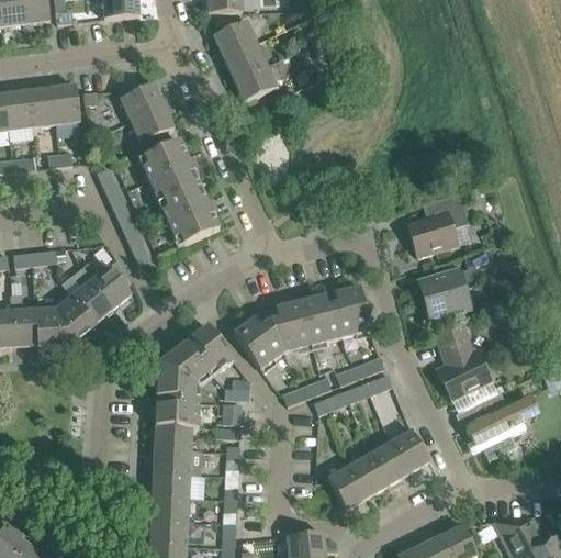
[(0,0),(0,7),(2,26),(26,24),(23,0),(0,0)]
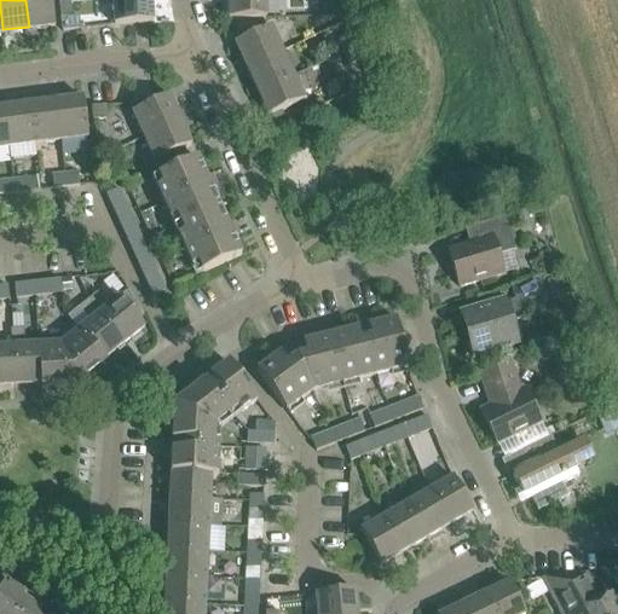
[(26,0),(29,27),(55,23),(52,0),(26,0)]
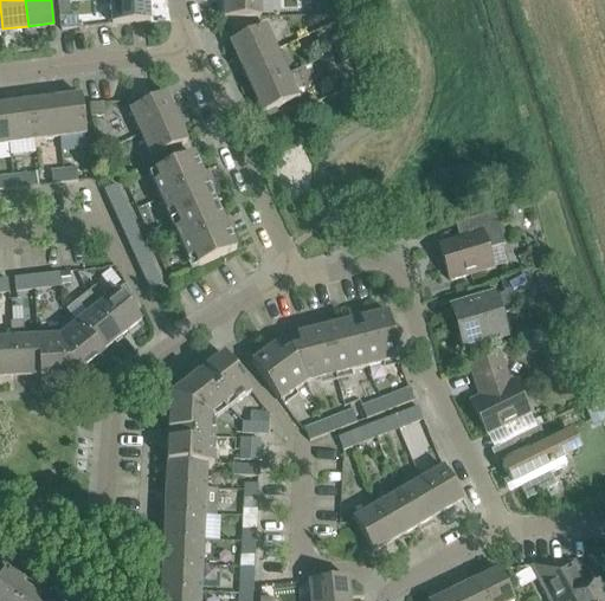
[(57,0),(59,13),(69,12),(68,0),(57,0)]
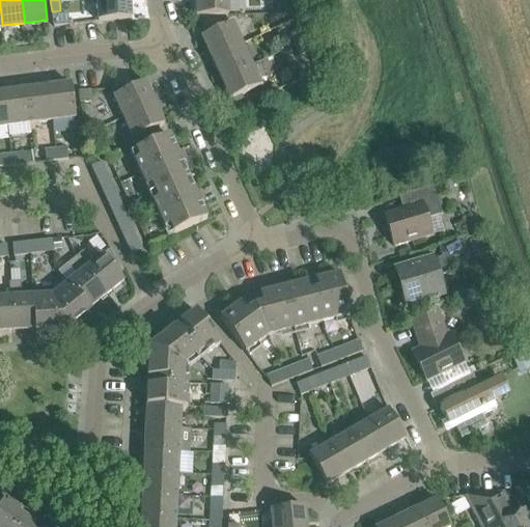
[(96,0),(99,18),(132,16),(130,0),(96,0)]
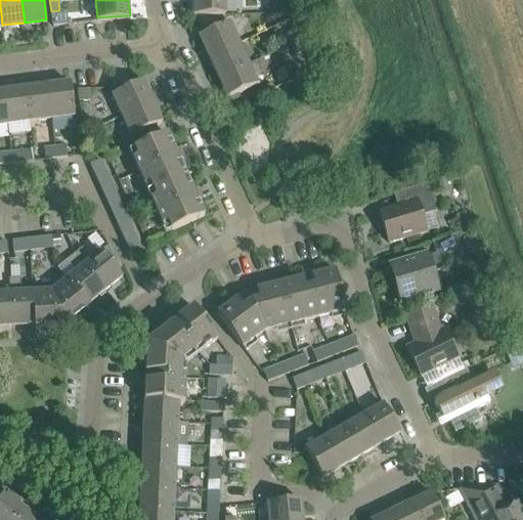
[(192,0),(193,13),(199,12),(222,11),(225,11),(224,0),(192,0)]
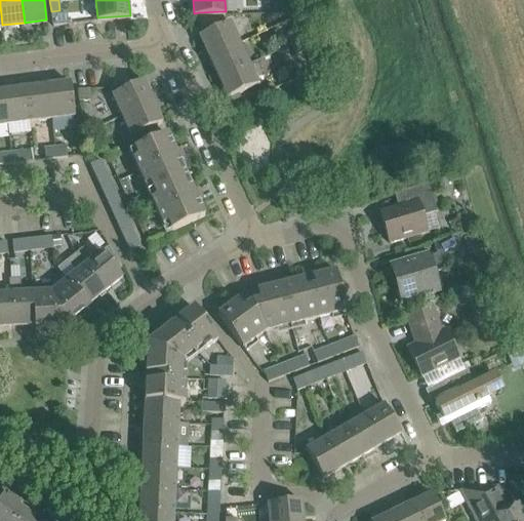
[(287,5),(285,0),(272,0),(277,10),(287,5)]
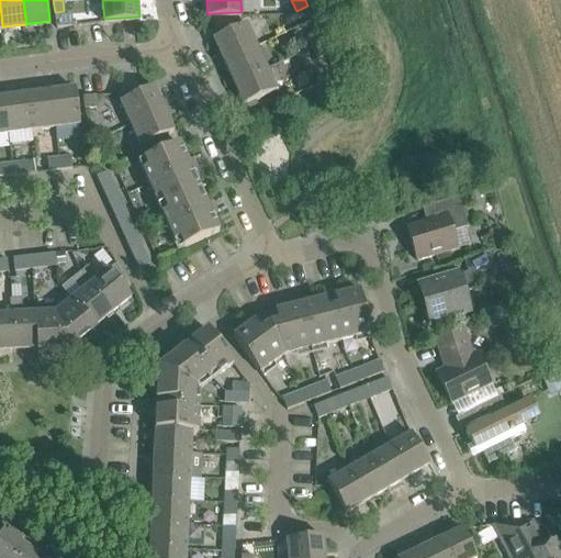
[(64,11),(55,12),(57,24),(75,22),(73,10),(64,11)]
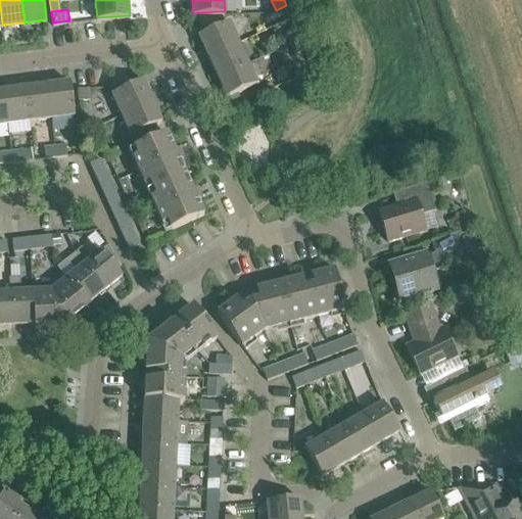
[(198,34),(208,54),(239,40),(229,19),(226,21),(222,11),(198,12),(198,18),(203,32),(198,34)]
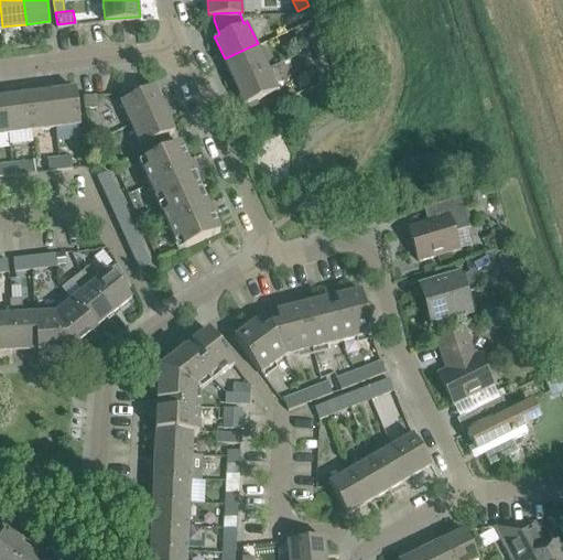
[(309,33),(313,44),(324,40),(320,29),(309,33)]
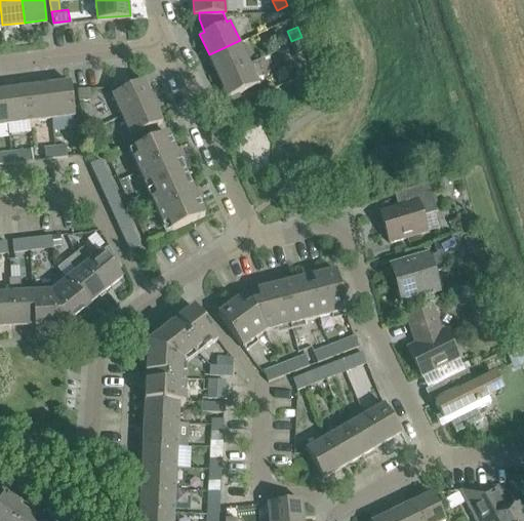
[(301,37),(291,41),(295,51),(307,46),(301,37)]
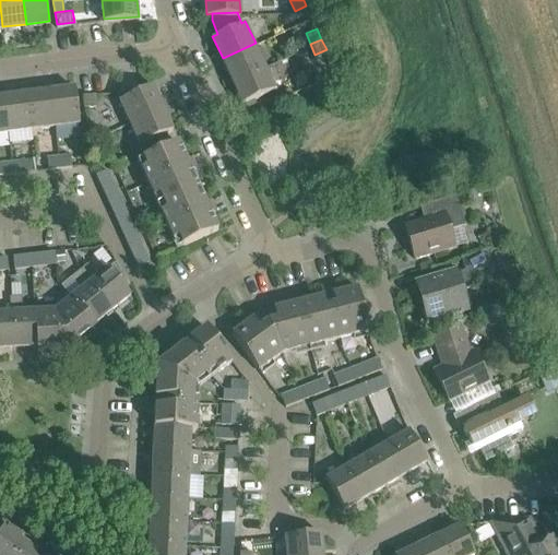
[(223,58),(233,80),(265,65),(256,43),(223,58)]
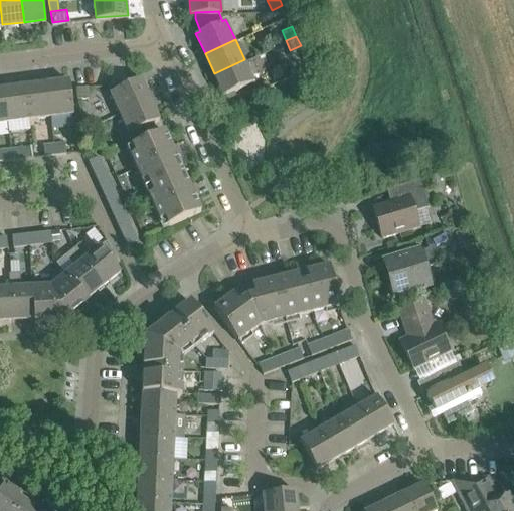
[(244,59),(214,73),(223,94),(253,80),(244,59)]
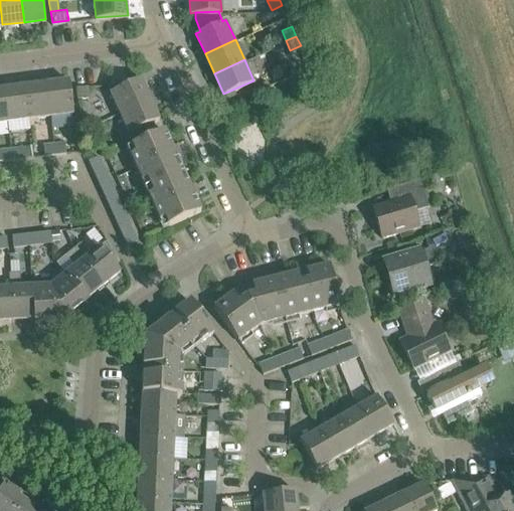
[(111,91),(120,111),(150,98),(141,76),(111,91)]
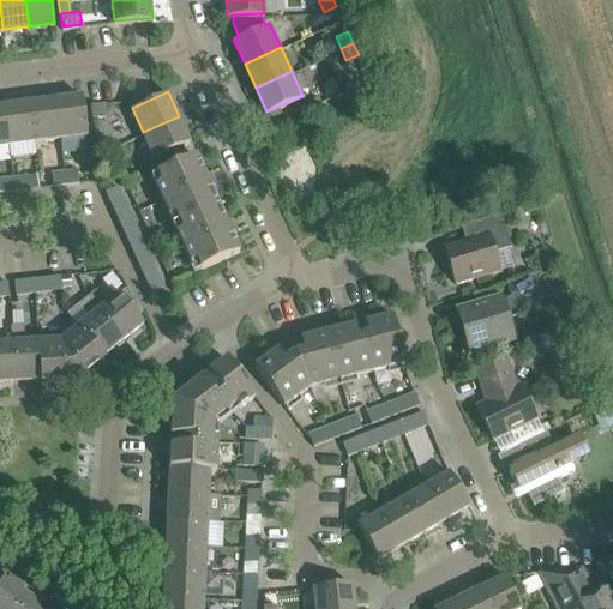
[(83,94),(56,97),(61,134),(88,131),(83,94)]
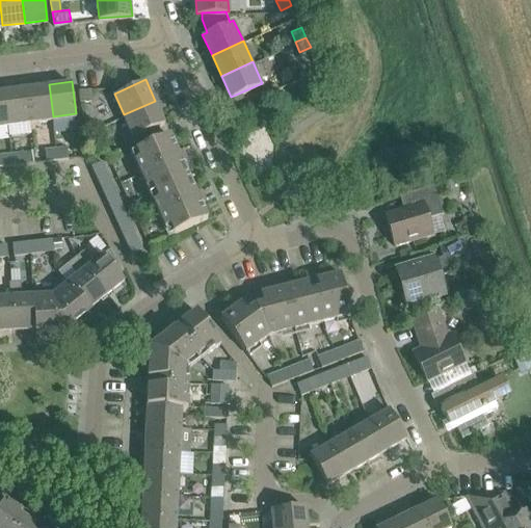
[(49,84),(26,86),(30,120),(53,116),(49,84)]
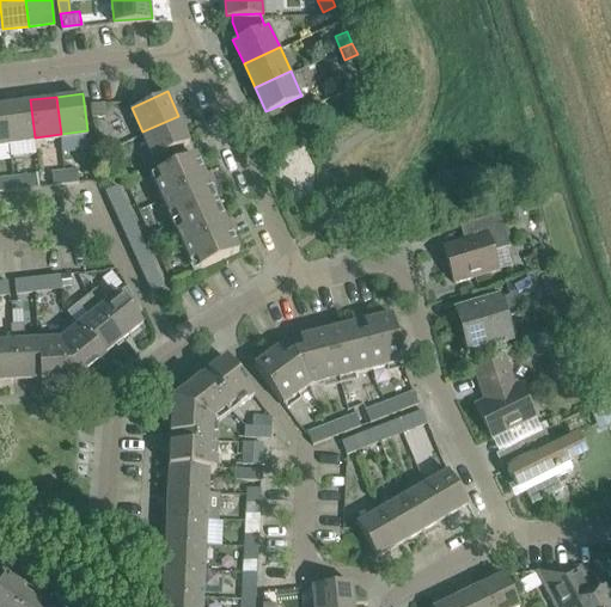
[(30,99),(5,103),(10,140),(35,138),(30,99)]
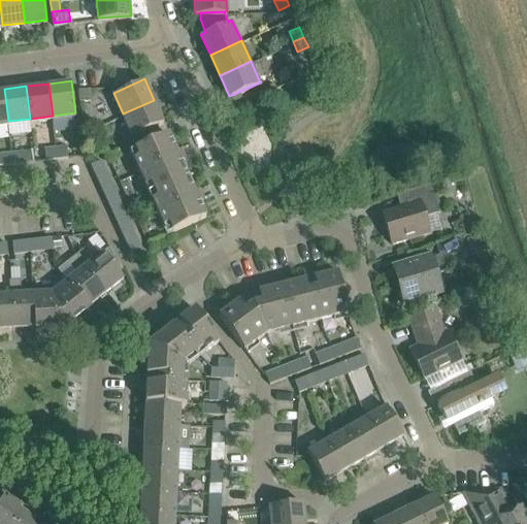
[(91,98),(90,87),(78,88),(79,99),(91,98)]
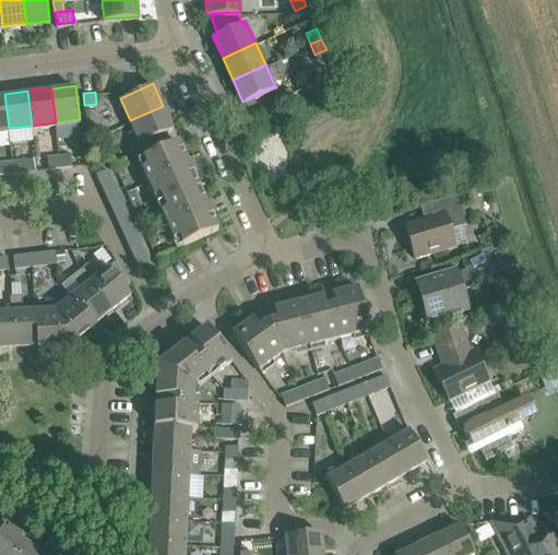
[(143,142),(167,131),(173,128),(163,106),(130,120),(140,143),(143,142)]
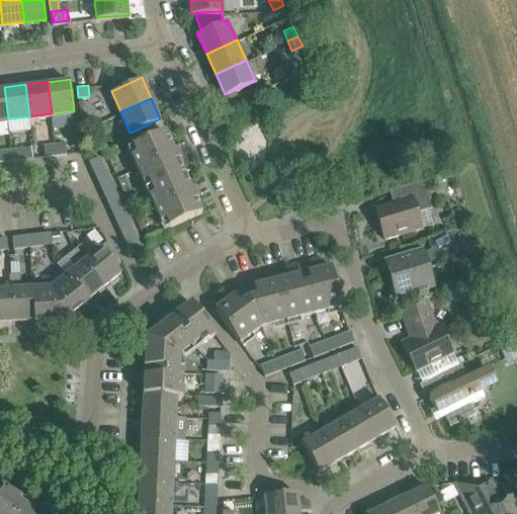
[(155,121),(133,132),(138,143),(133,145),(136,152),(131,154),(143,179),(148,177),(154,192),(150,194),(161,220),(166,218),(169,226),(202,210),(194,194),(200,192),(195,183),(190,185),(177,155),(182,152),(178,144),(172,146),(165,130),(160,133),(155,121)]
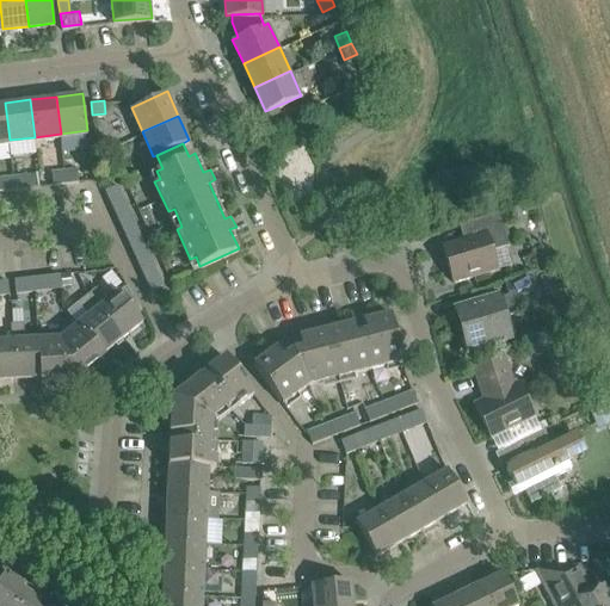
[(78,166),(65,167),(66,181),(79,179),(78,166)]
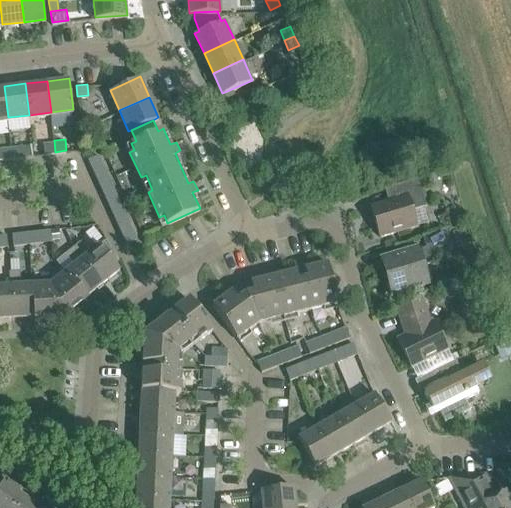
[(55,152),(54,140),(43,142),(45,153),(55,152)]
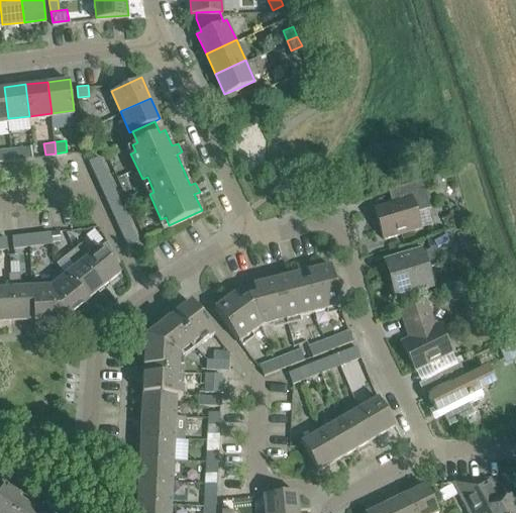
[(22,145),(11,146),(12,159),(23,158),(22,145)]
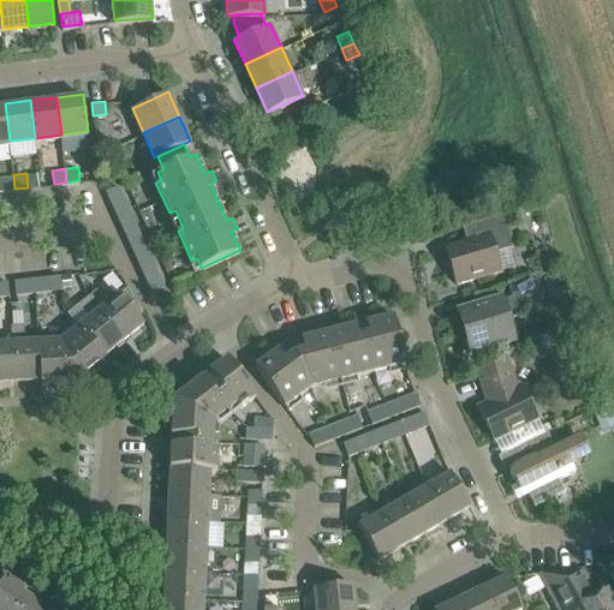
[(0,190),(15,189),(13,174),(0,175),(0,190)]
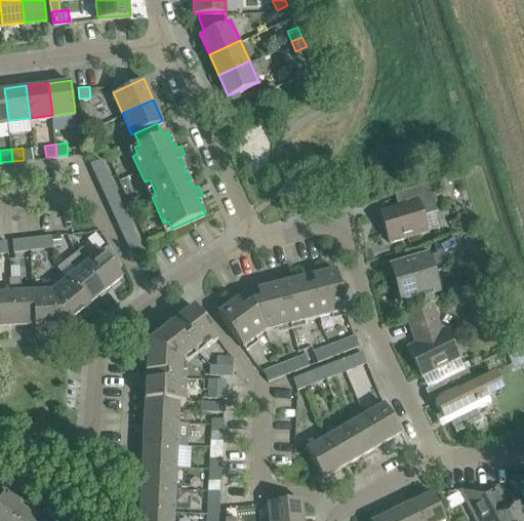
[(101,157),(90,162),(129,248),(139,243),(101,157)]
